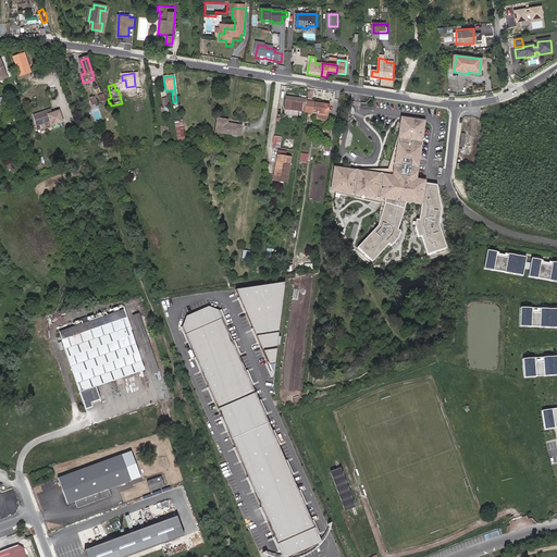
[(306,99),(286,96),(284,108),(304,111),(306,101),(306,99)]
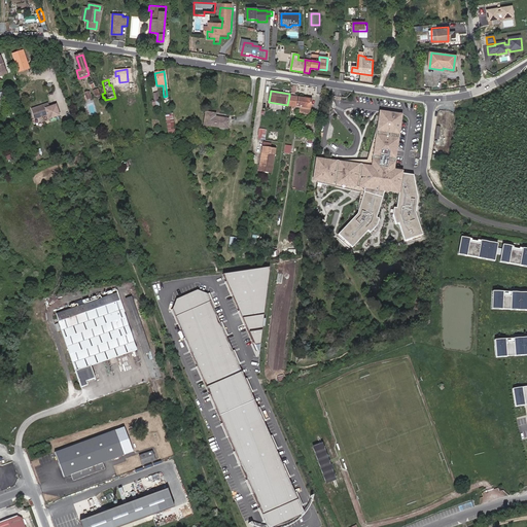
[(23,105),(19,95),(11,98),(15,107),(23,105)]
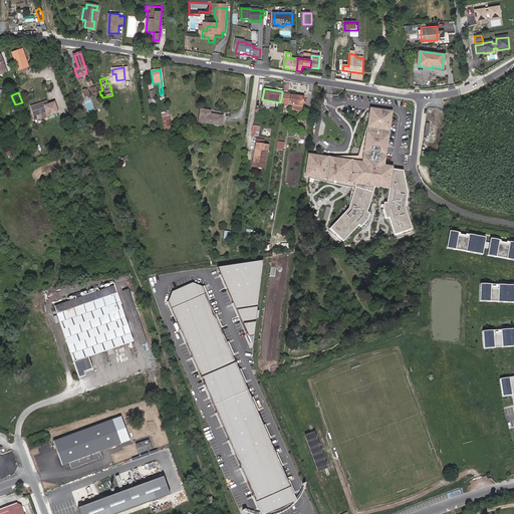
[(282,93),(280,102),(293,104),(293,108),(301,109),(303,96),(282,93)]
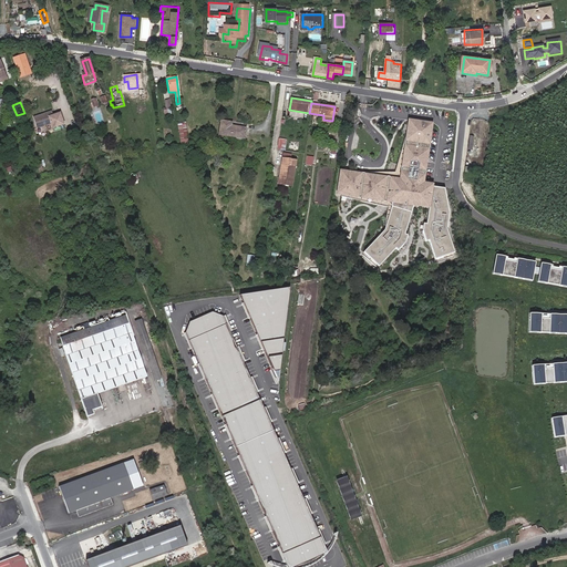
[(53,112),(34,117),(38,129),(52,124),(53,129),(65,125),(62,114),(54,116),(53,112)]
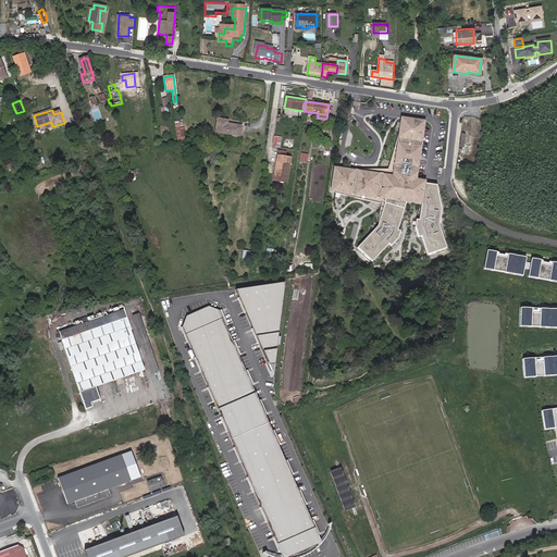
[(227,119),(218,118),(215,131),(240,135),(242,124),(227,122),(227,119)]
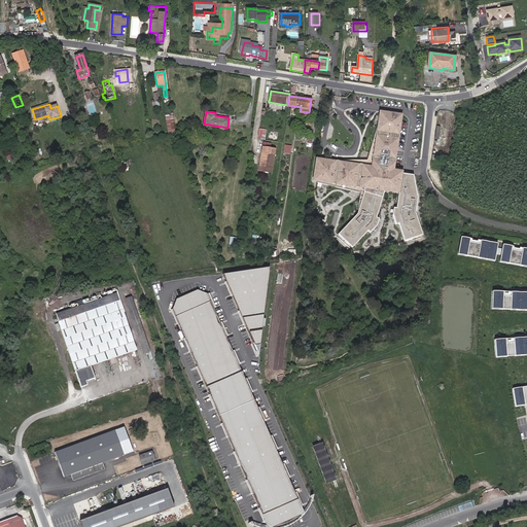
[(396,150),(401,115),(380,112),(378,127),(377,127),(366,161),(365,163),(356,163),(356,164),(352,164),(352,161),(331,161),(331,162),(322,160),(321,163),(316,162),(313,181),(317,181),(317,183),(326,185),(327,183),(358,187),(358,185),(363,186),(363,192),(358,210),(357,214),(338,235),(341,237),(339,238),(343,242),(344,240),(346,242),(345,244),(349,248),(351,247),(352,248),(367,232),(370,234),(377,225),(379,219),(376,218),(384,191),(398,192),(396,209),(393,208),(392,215),(395,225),(398,224),(405,241),(408,240),(407,243),(413,241),(412,239),(415,238),(415,240),(422,238),(421,236),(422,236),(415,213),(417,199),(414,180),(406,179),(407,175),(401,174),(401,172),(393,171),(395,157),(389,156),(389,149),(396,150)]
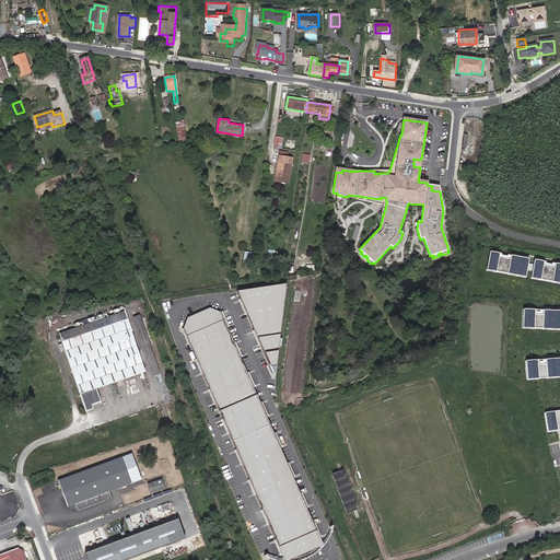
[(283,136),(276,135),(273,146),(282,147),(283,136)]
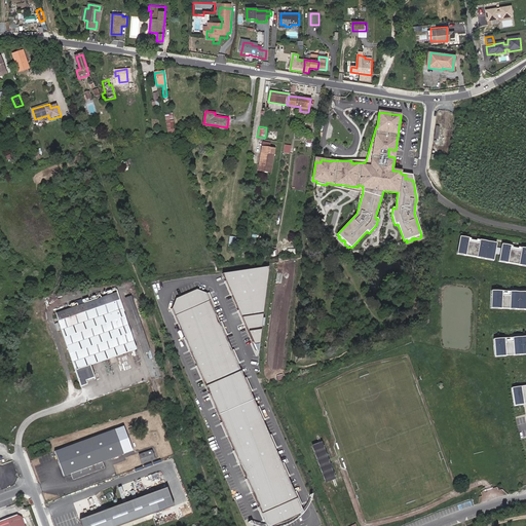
[(260,162),(268,164),(269,158),(273,158),(275,146),(270,145),(263,144),(260,162)]
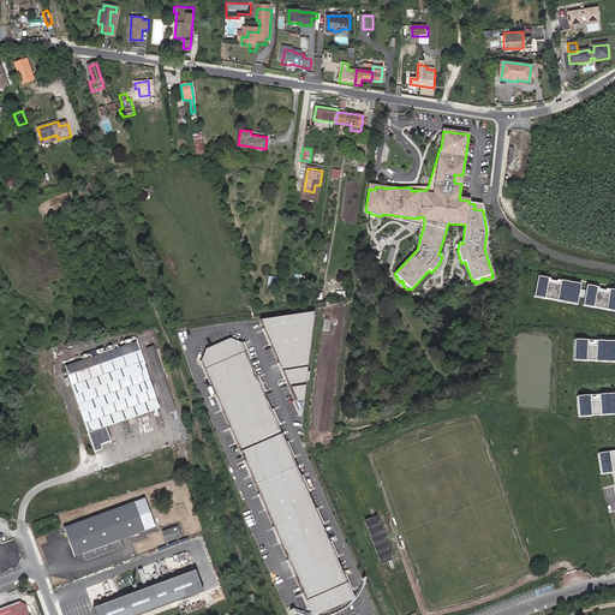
[(381,216),(421,226),(417,245),(418,245),(424,225),(424,218),(418,216),(418,219),(382,214),(381,216)]
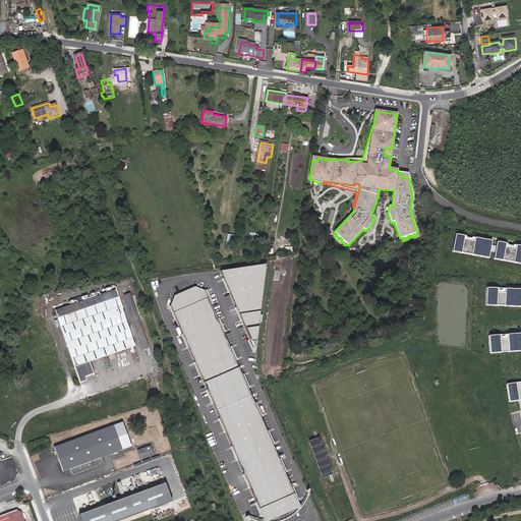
[(488,257),(491,241),(482,239),(482,243),(474,241),(474,238),(471,237),(471,239),(471,241),(463,240),(464,236),(455,234),(452,251),(488,257)]
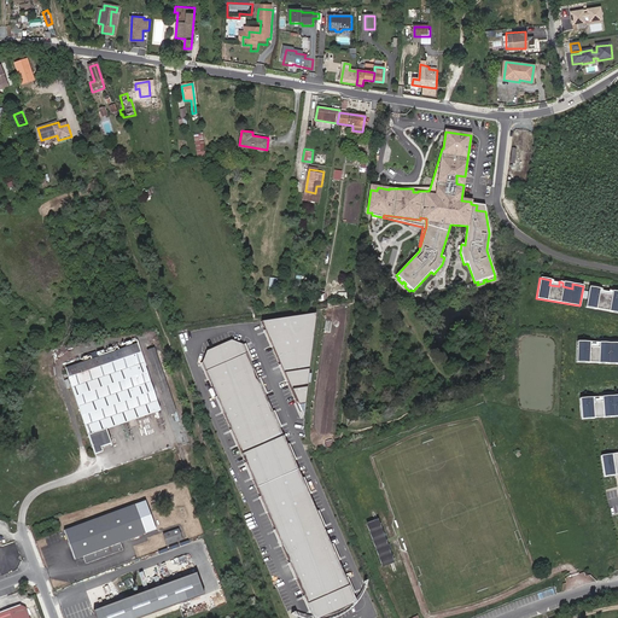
[(617,313),(617,296),(611,296),(612,291),(608,291),(608,292),(607,295),(599,293),(600,289),(589,287),(586,307),(617,313)]
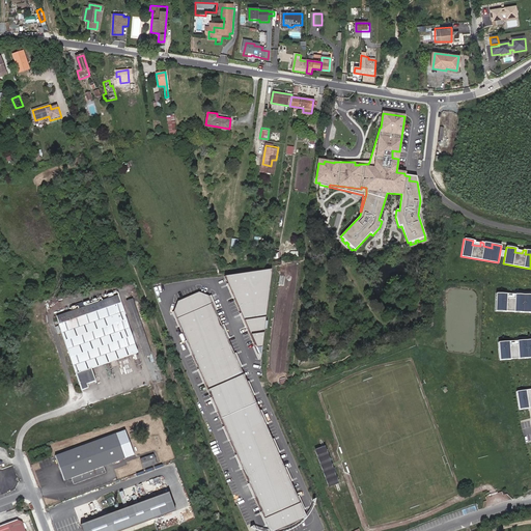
[(269,269),(224,276),(258,357),(269,269)]
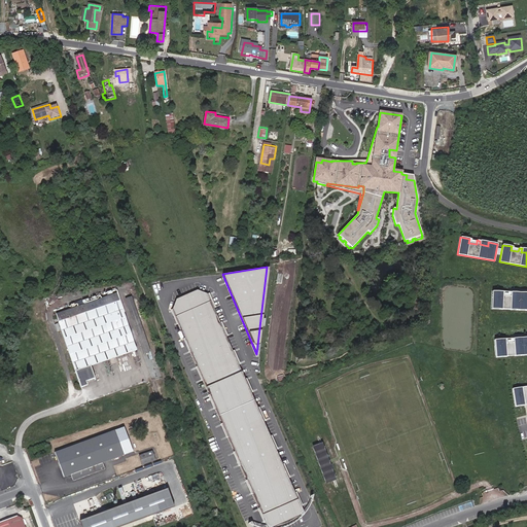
[(526,310),(526,292),(511,292),(511,293),(502,293),(502,291),(492,291),(491,309),(526,310)]
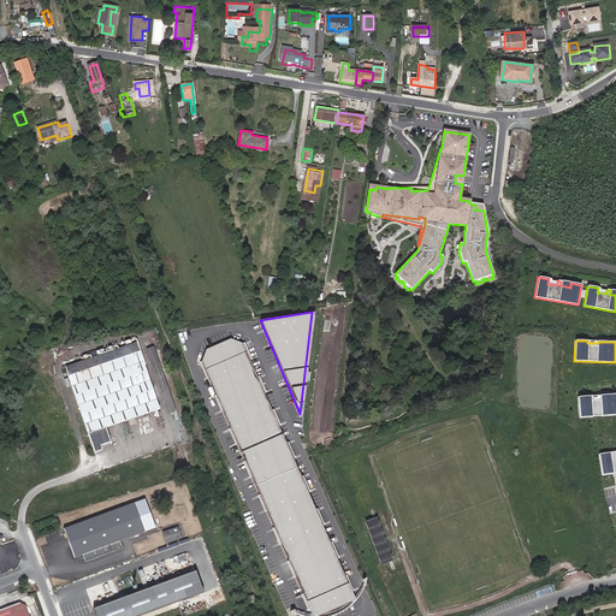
[(153,410),(129,342),(57,367),(87,452),(94,450),(93,445),(102,442),(99,431),(153,410)]
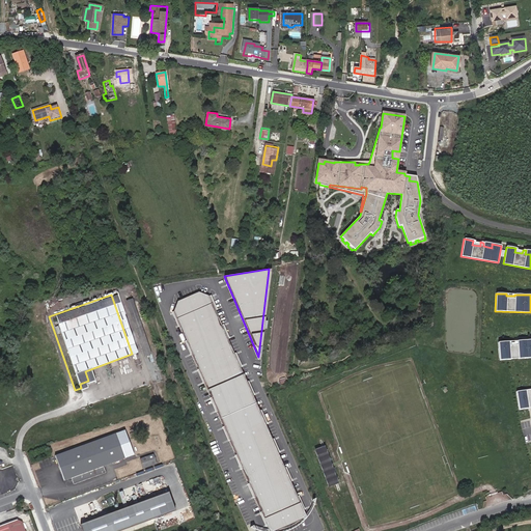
[(211,296),(175,310),(269,528),(304,513),(211,296)]
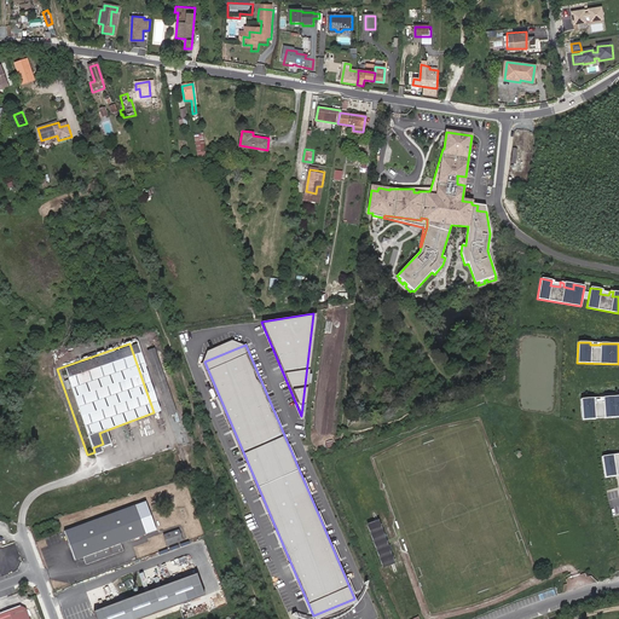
[(171,415),(149,352),(142,354),(163,417),(171,415)]
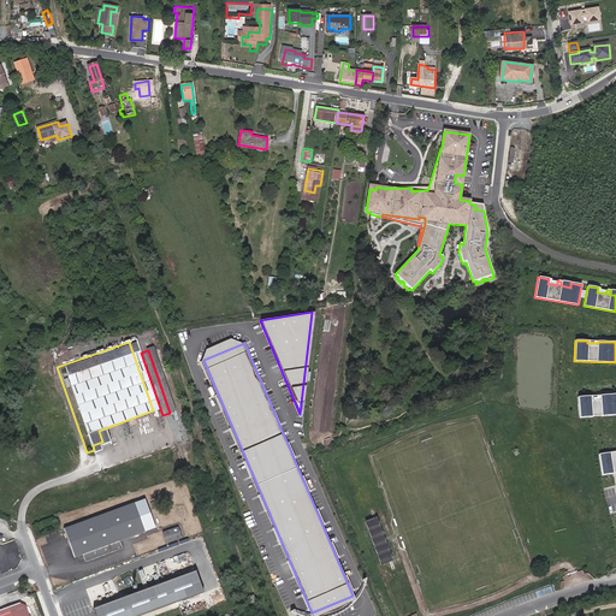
[(615,414),(615,394),(599,396),(599,397),(591,398),(590,396),(578,397),(579,418),(615,414)]
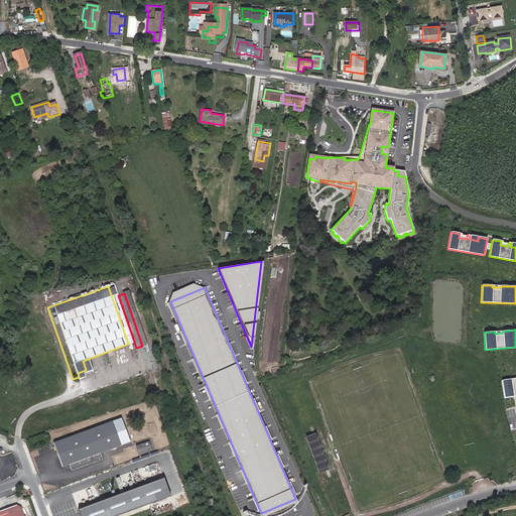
[(515,383),(513,384),(512,385),(511,379),(502,380),(504,396),(515,393),(515,383)]
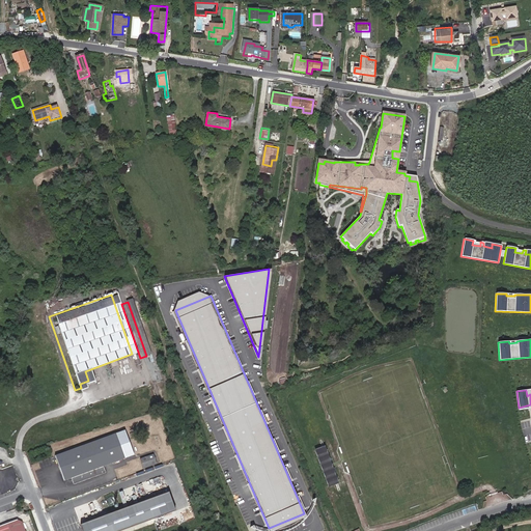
[(128,431),(58,456),(66,481),(75,478),(77,485),(109,473),(107,467),(137,456),(128,431)]
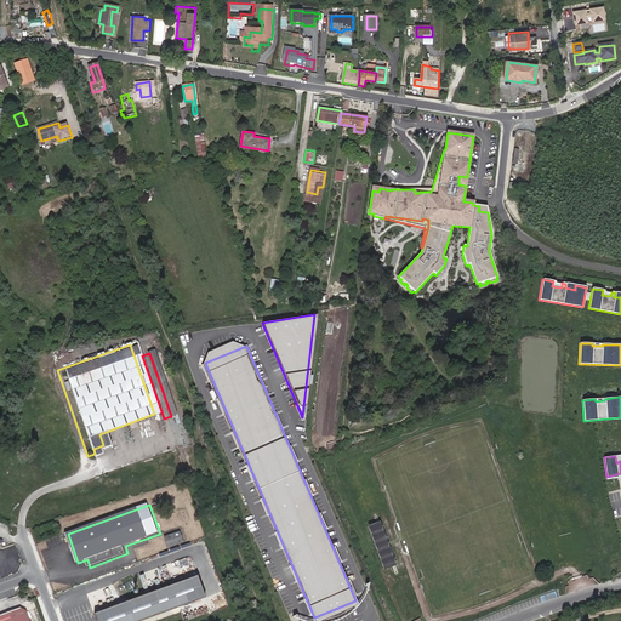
[(375,517),(379,525),(369,529),(383,571),(392,568),(396,576),(398,575),(393,559),(394,558),(392,548),(389,550),(387,541),(389,541),(386,531),(383,531),(377,516),(375,517)]
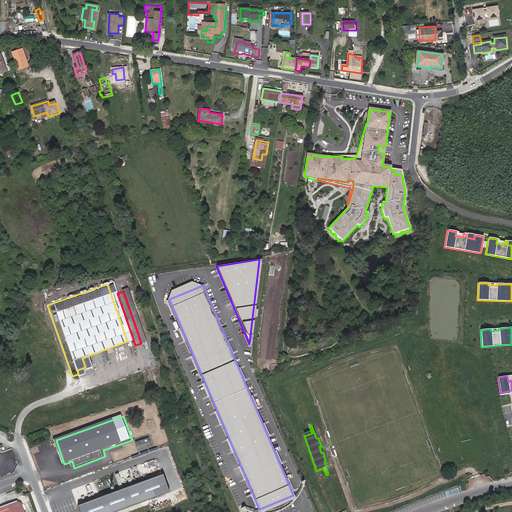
[(131,442),(134,451),(146,447),(143,438),(131,442)]
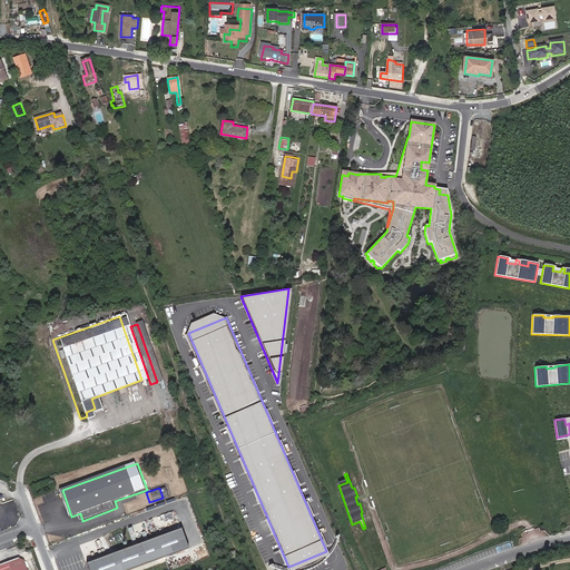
[(178,529),(84,562),(86,569),(124,569),(185,548),(178,529)]
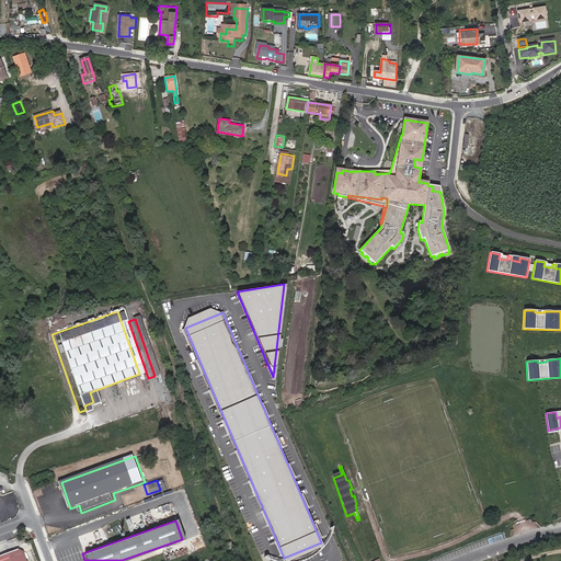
[(14,547),(0,552),(0,560),(23,560),(20,550),(14,547)]
